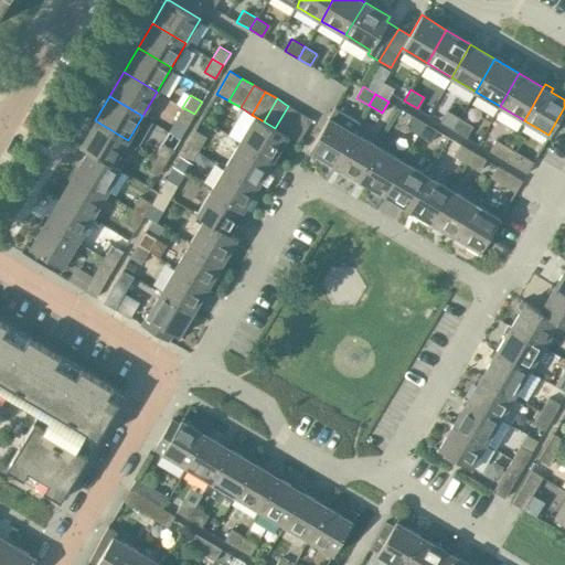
[(275,128),(287,135),(300,113),(288,106),(275,128)]
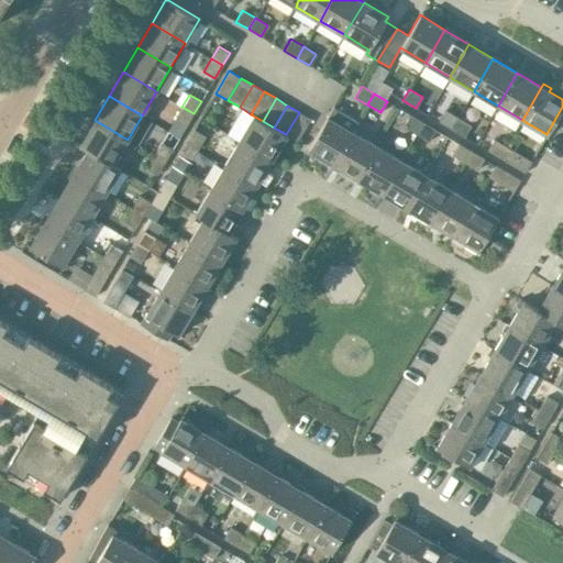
[(175,120),(186,127),(194,113),(181,107),(175,120)]
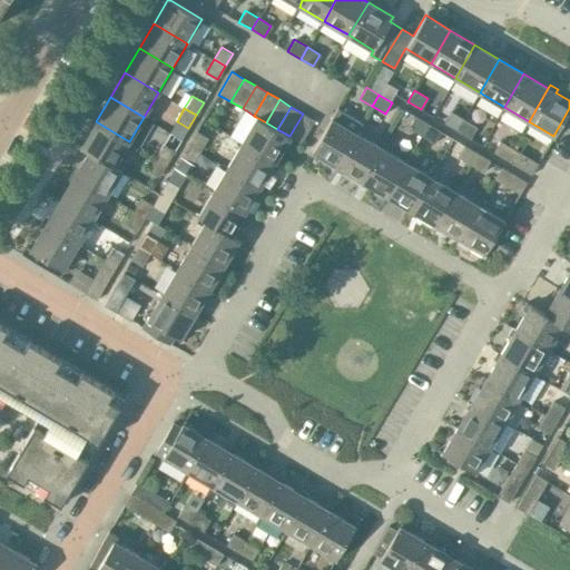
[(336,166),(356,133),(363,123),(337,108),(331,118),(312,151),(336,166)]
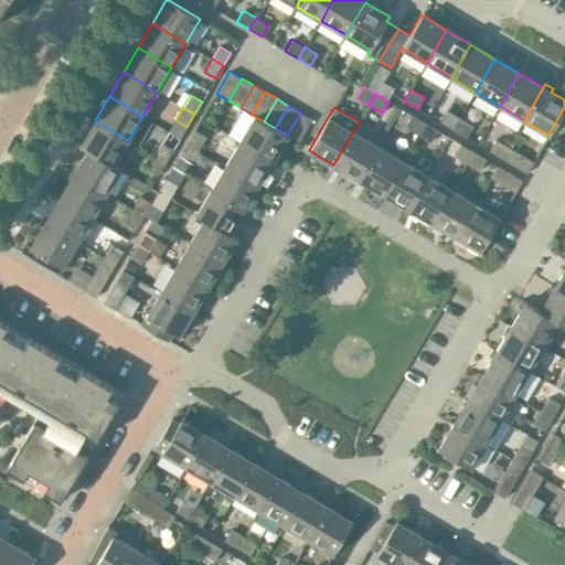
[(440,121),(452,129),(460,118),(447,110),(440,121)]
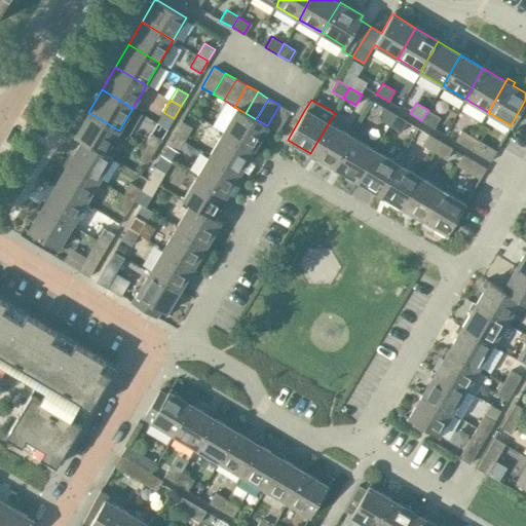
[(267,125),(267,126),(277,133),(290,111),(279,105),(267,125)]
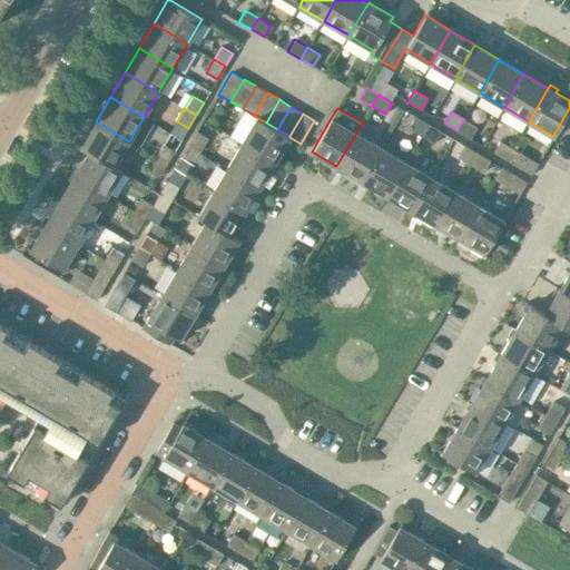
[(409,128),(421,135),(428,124),(415,116),(409,128)]
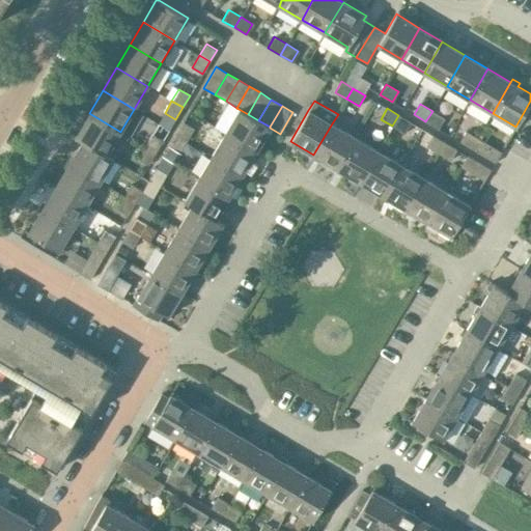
[(225,132),(256,150),(270,128),(270,127),(258,120),(248,114),(239,109),(225,132)]
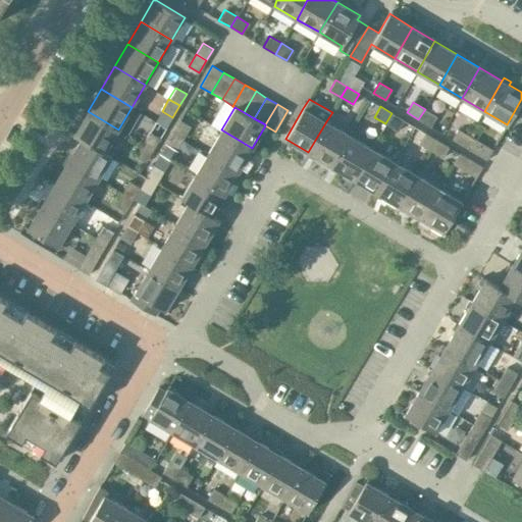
[(418,119),(430,126),(436,116),(425,109),(418,119)]
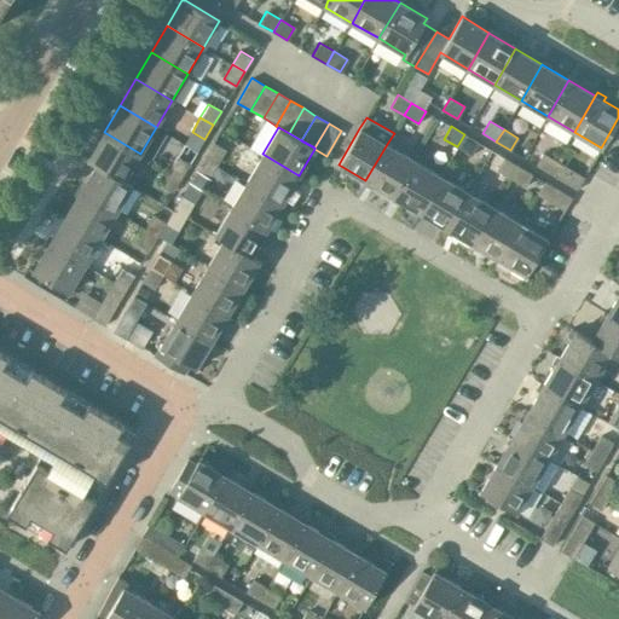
[(87,160),(96,165),(97,163),(123,180),(125,179),(140,154),(104,132),(87,160)]
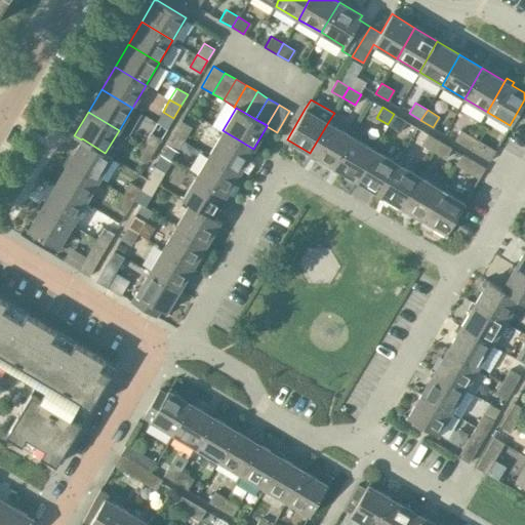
[(388,124),(400,131),(406,121),(394,114),(388,124)]
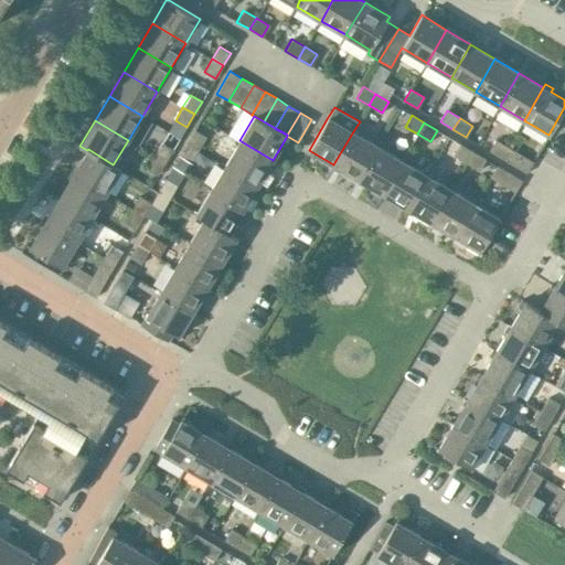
[(188,142),(199,149),(206,137),(195,130),(188,142)]
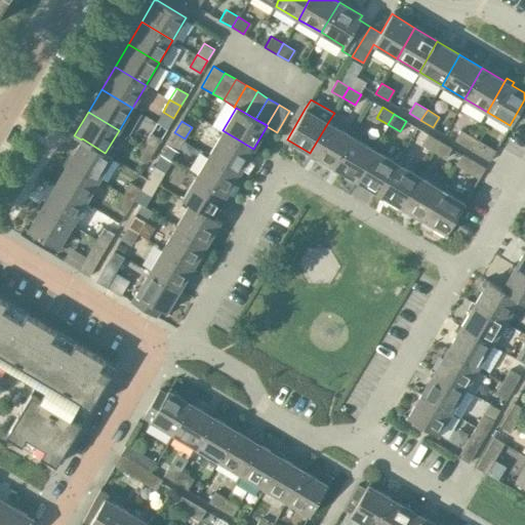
[(332,166),(351,135),(328,122),(310,153),(332,166)]
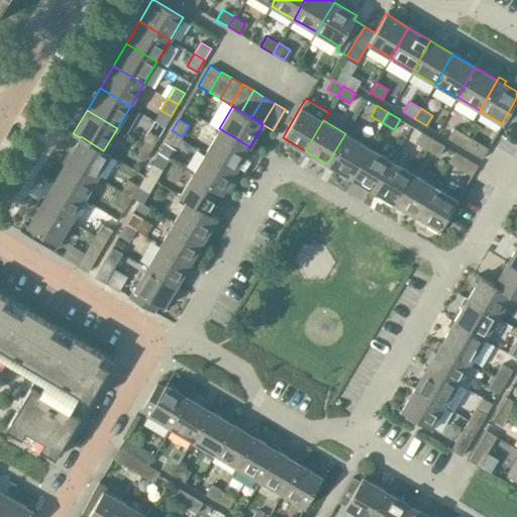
[(447,137),(459,144),(466,134),(453,127),(447,137)]
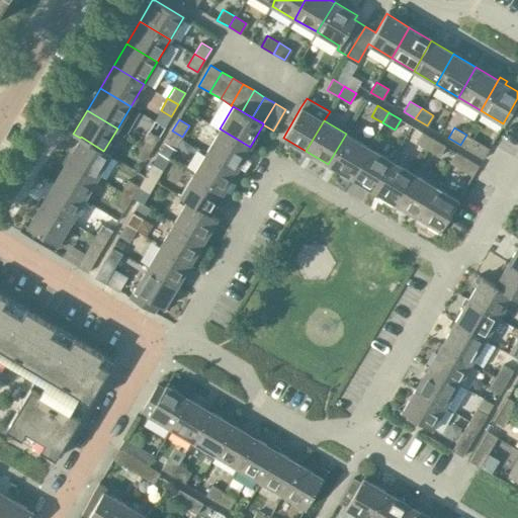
[(206,151),(237,169),(250,147),(220,128),(206,151)]
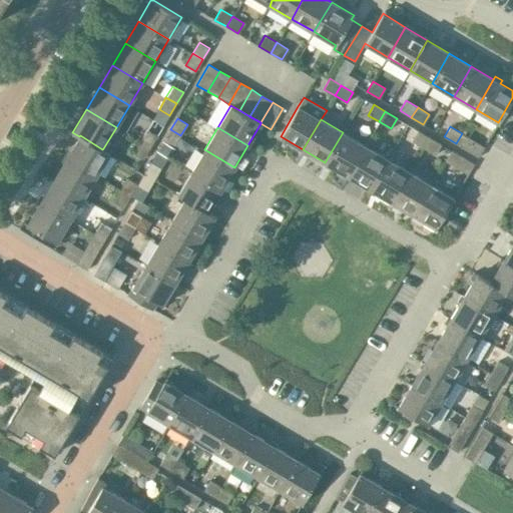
[(163,141),(173,147),(180,135),(170,129),(163,141)]
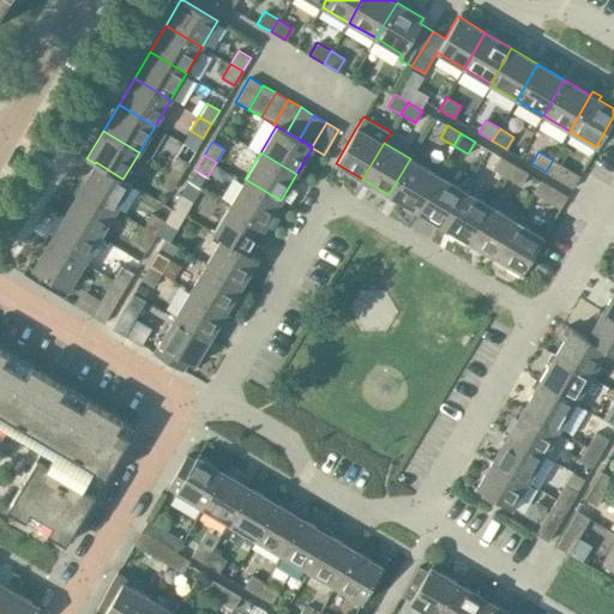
[(167,169),(180,176),(187,163),(175,156),(167,169)]
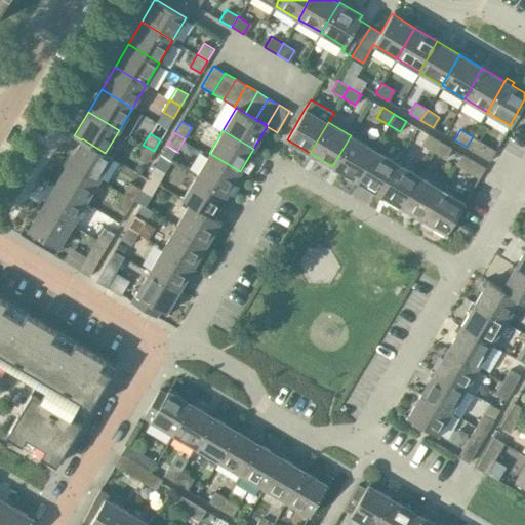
[(421,145),(433,152),(440,140),(428,133),(421,145)]
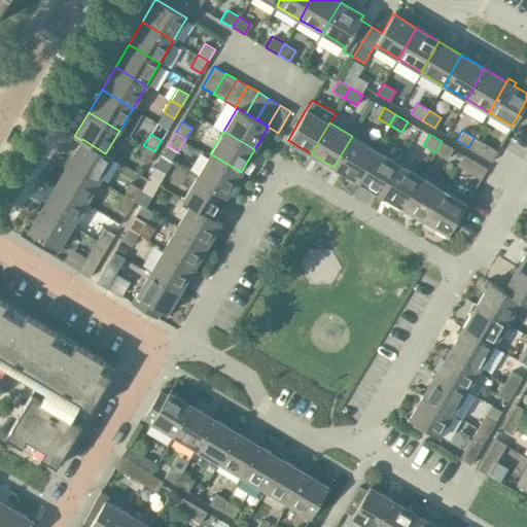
[(356,180),(375,149),(352,136),(334,167),(356,180)]
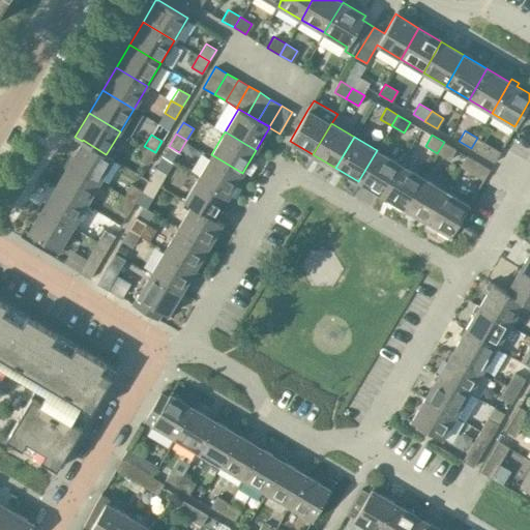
[(471,148),(494,163),(500,151),(477,138),(471,148)]
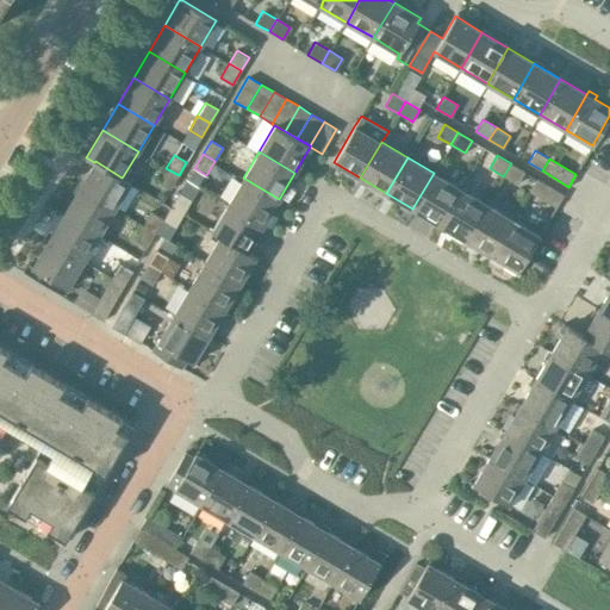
[(79,187),(114,209),(130,181),(123,176),(122,178),(95,161),(94,162),(79,187)]
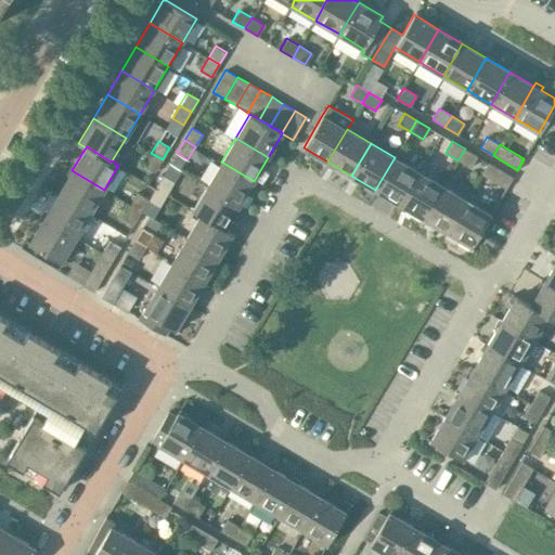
[(457,160),(470,167),(477,156),(465,149),(457,160)]
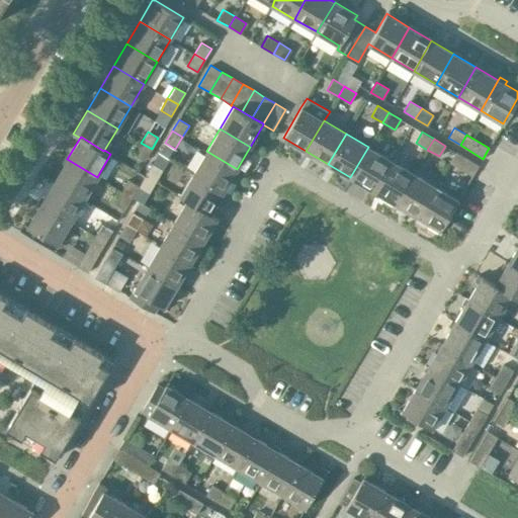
[(134,155),(145,161),(152,149),(141,143),(134,155)]
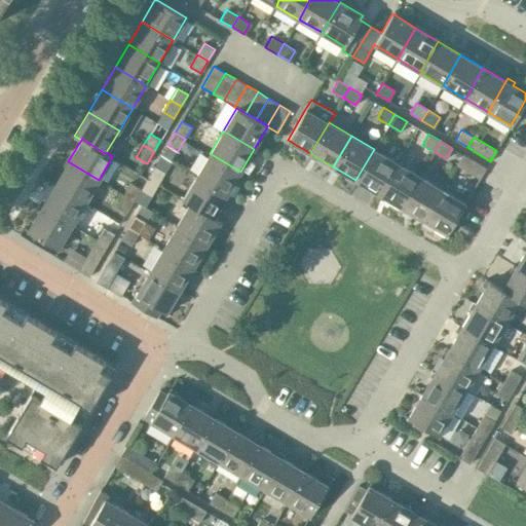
[(378,193),(397,162),(374,149),(355,180),(378,193)]
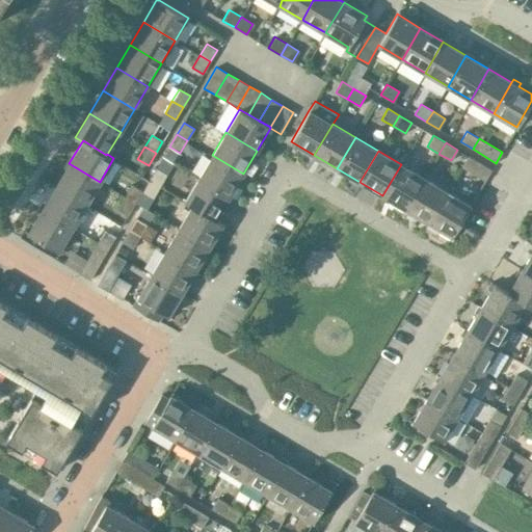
[(198,178),(230,196),(243,174),(212,155),(198,178)]
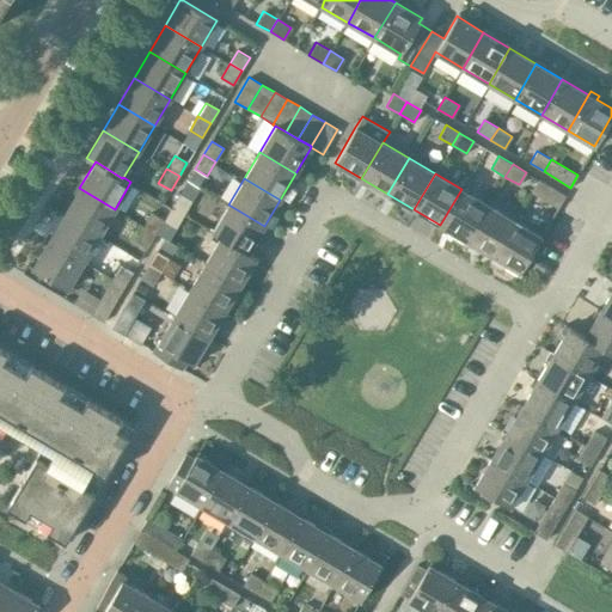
[(531,193),(558,208),(565,196),(539,179),(531,193)]
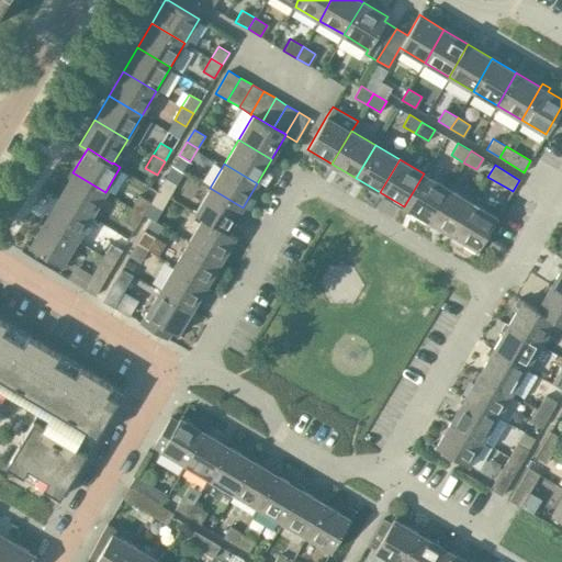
[(58,197),(91,216),(105,192),(72,172),(58,197)]
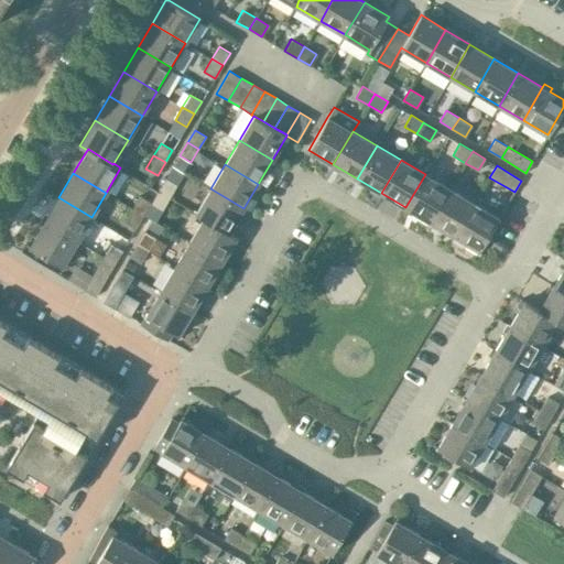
[(430,221),(449,188),(425,174),(405,207),(430,221)]
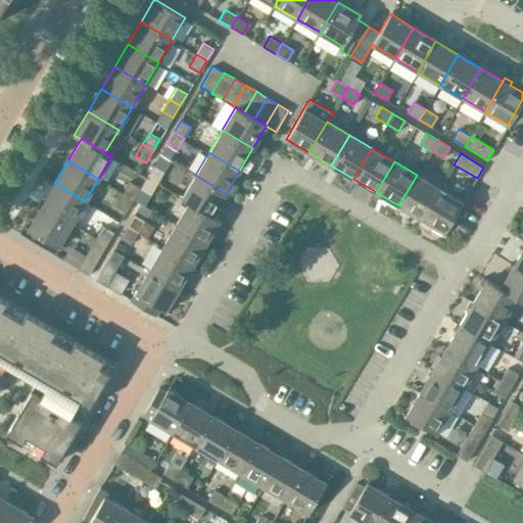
[(154,164),(147,177),(157,183),(164,172),(154,164)]
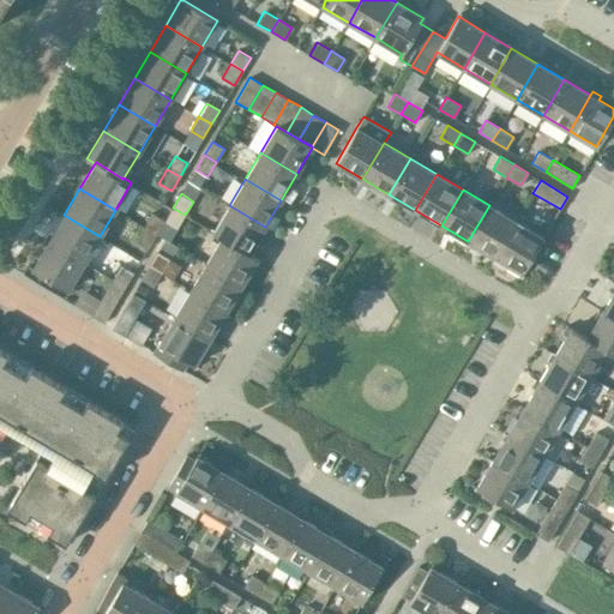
[(212,233),(221,238),(248,253),(250,253),(265,227),(229,205),(212,233)]
